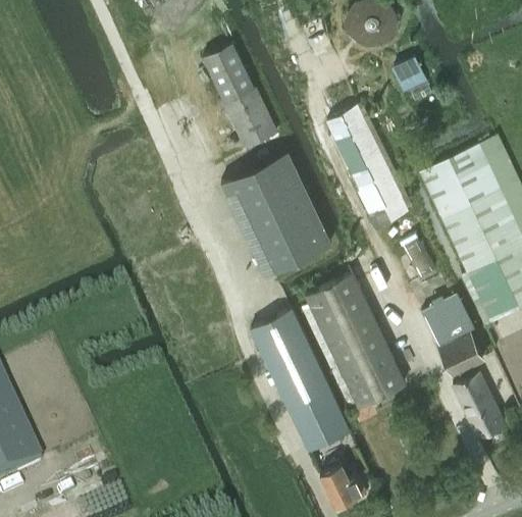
[(351,20),(351,22),(351,24),(351,26),(352,28),(352,30),(353,31),(354,33),(355,34),(356,36),(357,37),(358,38),(360,39),(361,40),(363,41),(364,42),(366,42),(368,43),(369,43),(371,43),(373,43),(375,42),(376,42),(378,42),(379,41),(381,40),(382,39),(384,38),(385,37),(386,36),(387,34),(388,33),(389,31),(390,30),(390,28),(392,26),(392,24),(392,22),(392,20),(392,18),(390,17),(390,15),(389,13),(388,12),(387,10),(386,9),(385,8),(384,7),(382,5),(381,5),(379,4),(378,3),(376,3),(375,2),(373,2),(371,2),(369,2),(368,2),(366,3),(364,3),(363,4),(361,4),(360,5),(358,7),(357,8),(356,9),(355,10),(354,12),(353,13),(352,15),(352,17),(351,18),(351,20)]
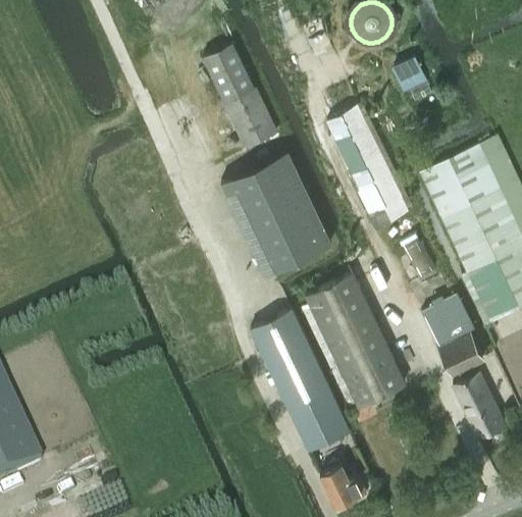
[(233,45),(203,59),(247,150),(258,144),(276,136),(233,45)]
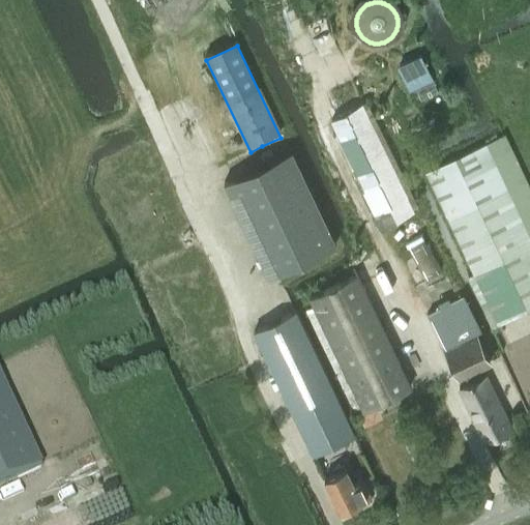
[(370,206),(375,217),(413,200),(367,106),(358,110),(359,112),(332,124),(372,205),(370,206)]
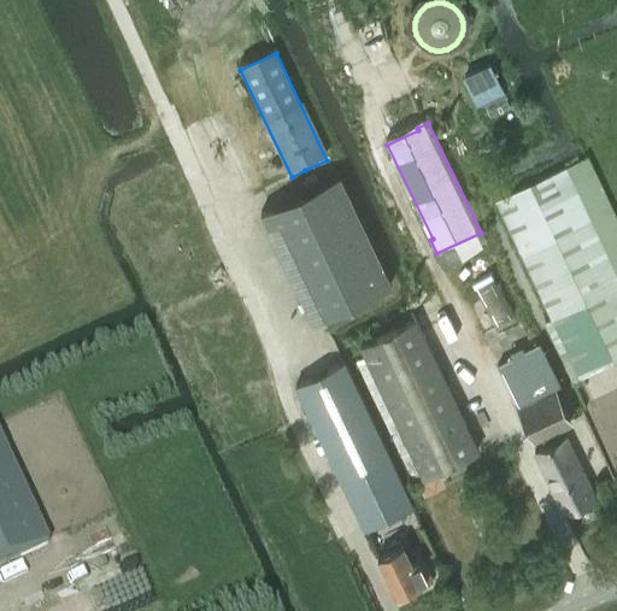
[(616,223),(587,160),(493,204),(550,322),(547,323),(545,324),(574,386),(576,385),(616,364),(616,223)]
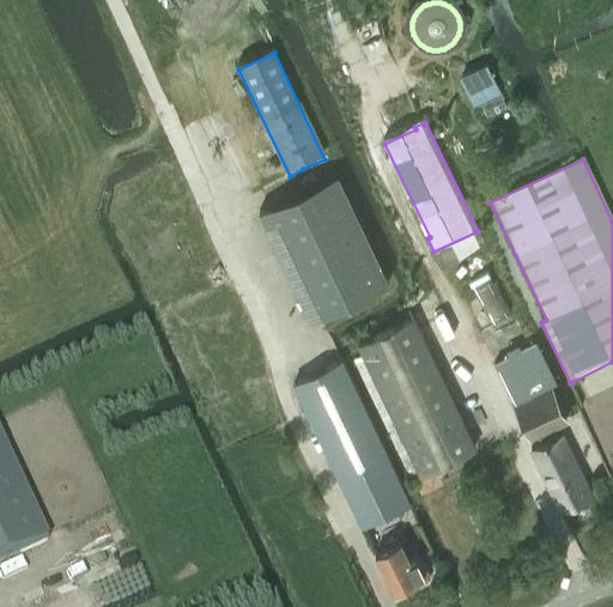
[(310,326),(390,287),(338,177),(258,216),(310,326)]
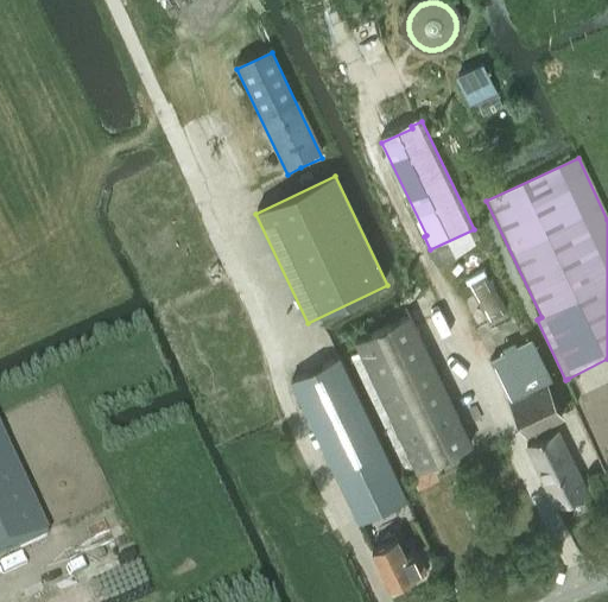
[(356,347),(358,349),(419,474),(473,448),(420,342),(422,341),(411,319),(356,347)]
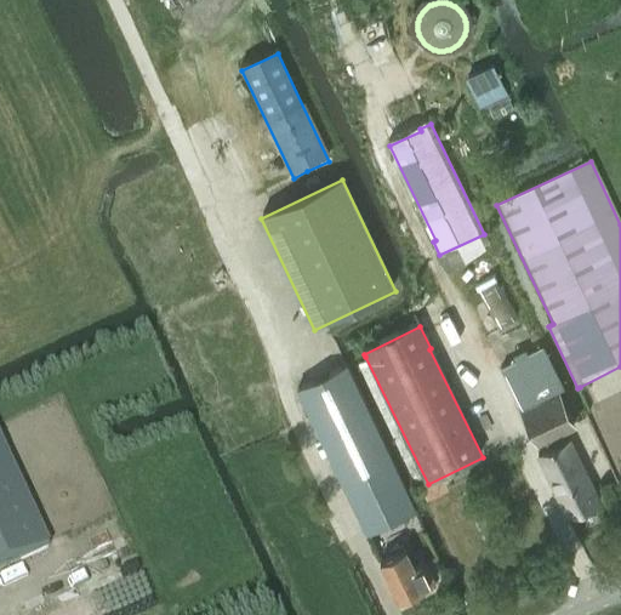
[(502,368),(519,405),(557,388),(540,351),(502,368)]
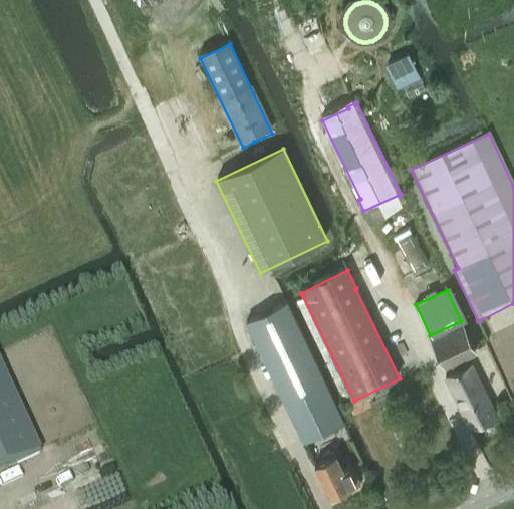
[(303,445),(344,425),(287,306),(247,326),(303,445)]
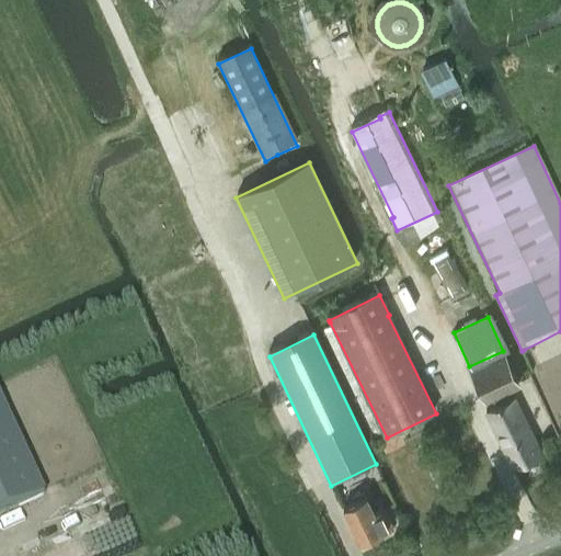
[(503,354),(471,369),(488,404),(519,388),(503,354)]
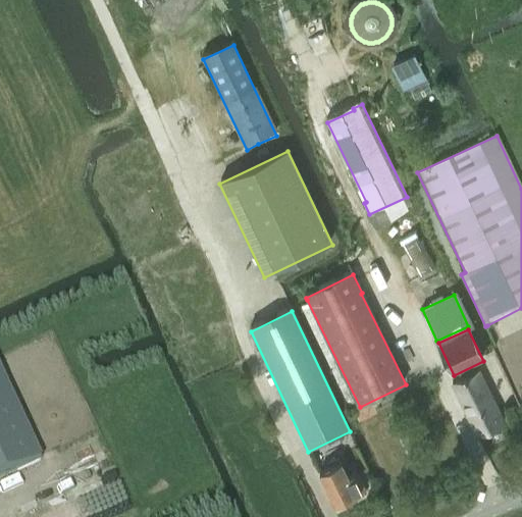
[(453,385),(478,438),(505,425),(479,372),(453,385)]
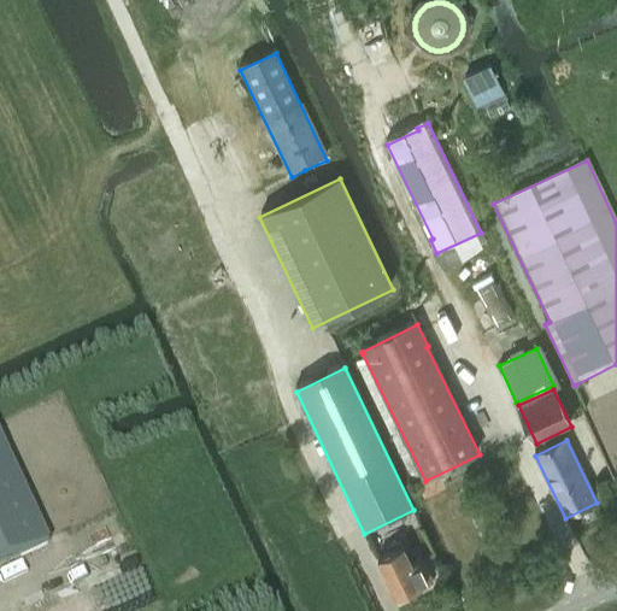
[(0,570),(50,547),(0,442),(0,570)]
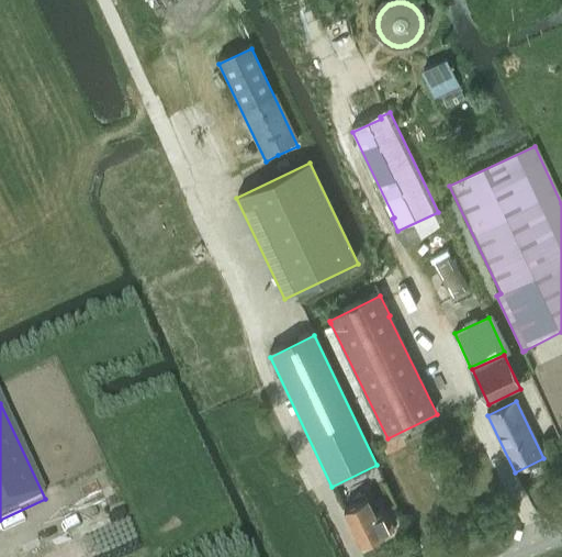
[(384,537),(394,532),(385,513),(375,517),(368,501),(367,501),(364,496),(355,500),(358,505),(345,512),(361,548),(384,537)]
